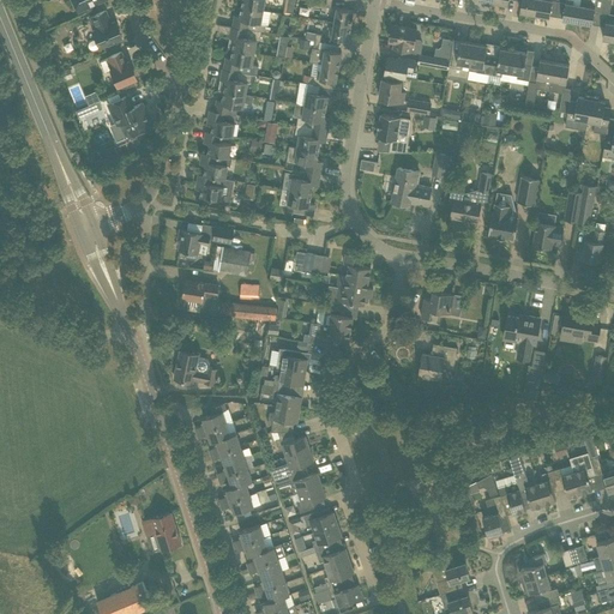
[(72,0),(78,11),(101,0),(72,0)]
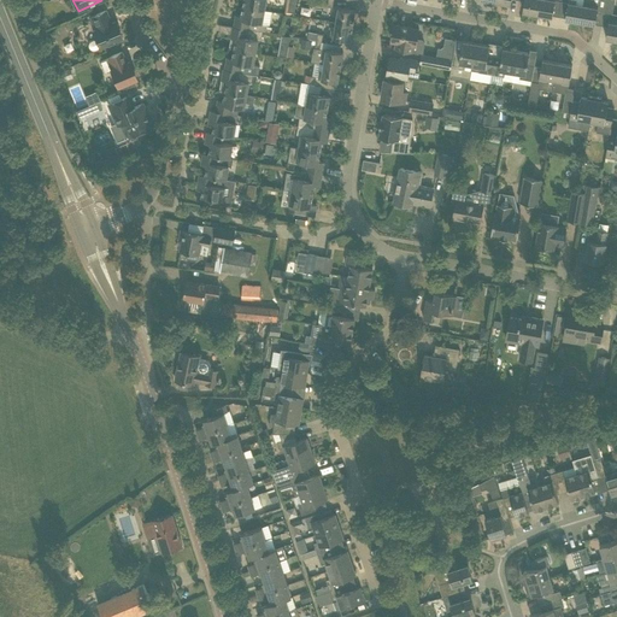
[(519,0),(524,1),(523,11),(538,13),(540,0),(519,0)]
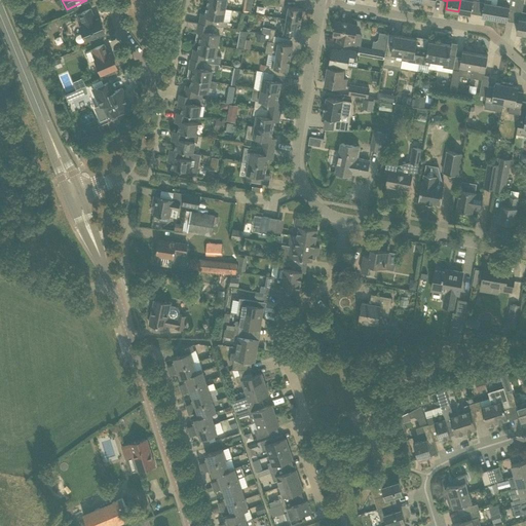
[(471,14),(474,0),(479,1),(479,0),(460,0),(458,11),(471,14)]
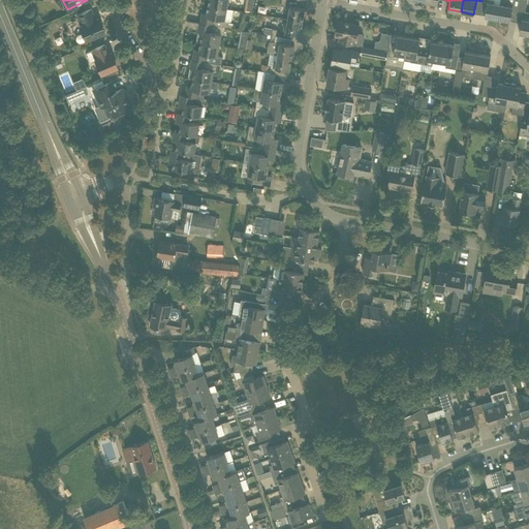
[(497,19),(500,4),(494,3),(494,0),(491,0),(481,0),(481,1),(487,2),(485,16),(497,19)]
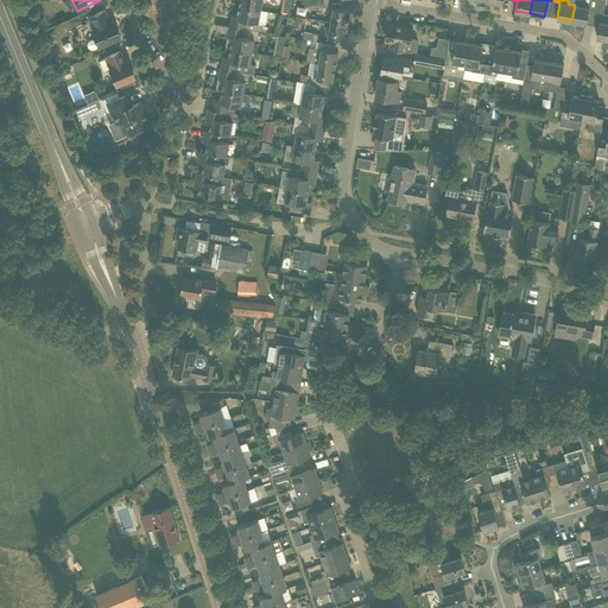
[(587,24),(589,11),(596,12),(597,0),(575,0),(575,5),(571,21),(587,24)]
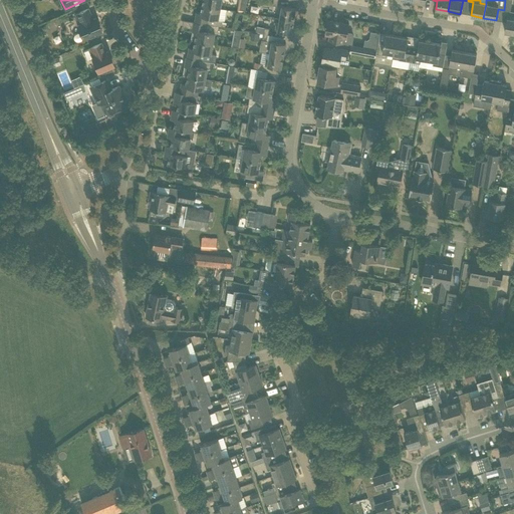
[(197,12),(195,22),(217,26),(219,19),(225,20),(227,9),(220,8),(221,8),(203,5),(201,13),(197,12)]
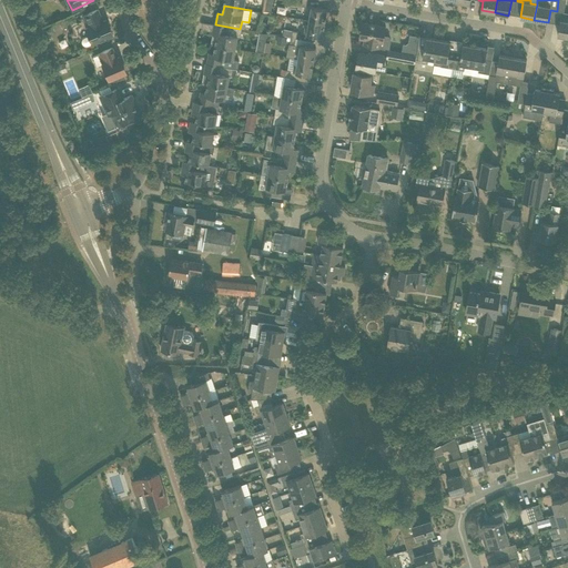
[(310,20),(325,23),(327,9),(308,6),(307,13),(311,14),(310,20)]
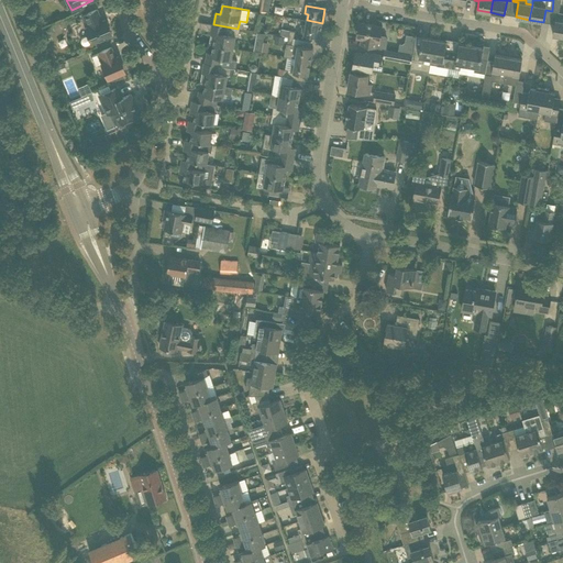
[(85,29),(87,35),(83,36),(81,39),(80,41),(80,43),(81,44),(84,45),(86,45),(111,35),(105,20),(101,22),(96,10),(83,15),(88,28),(85,29)]
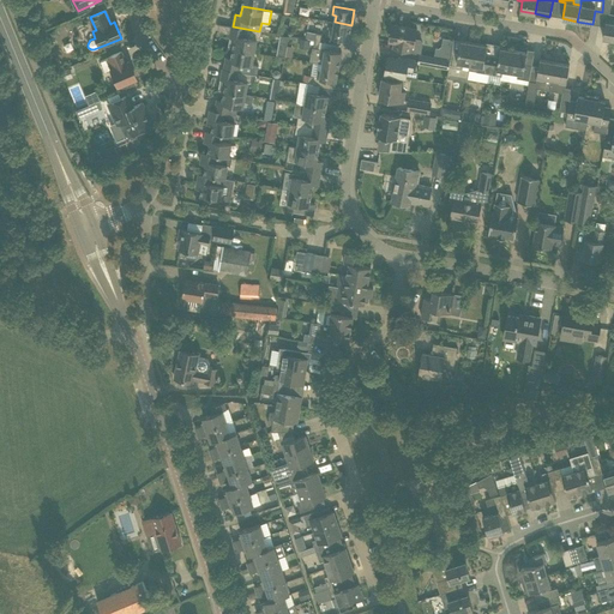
[(603,38),(613,40),(613,17),(613,19),(607,18),(603,38)]
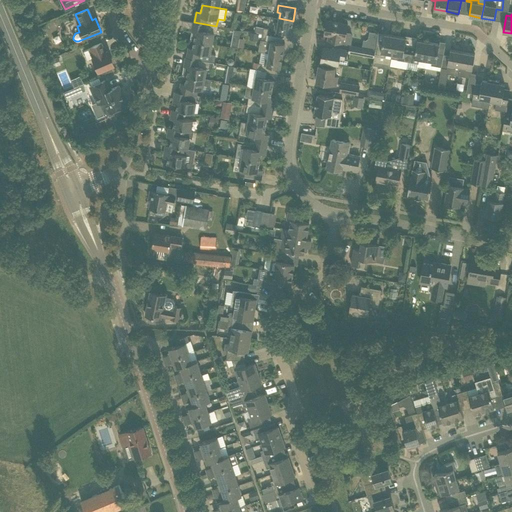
[(291,33),(293,21),(279,18),(278,24),(275,24),(274,30),(291,33)]
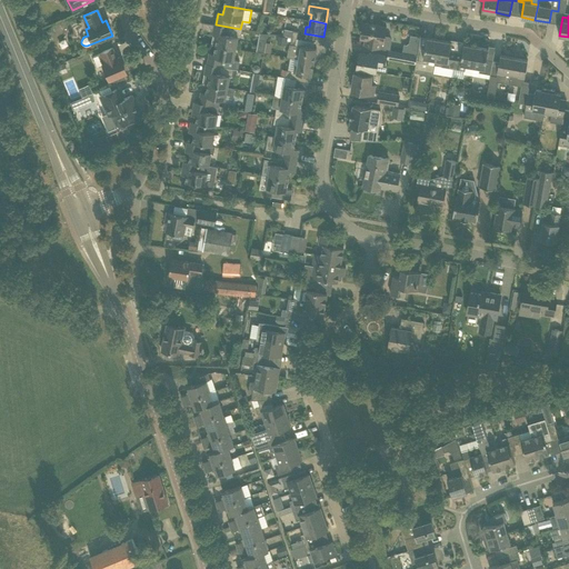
[(381,49),(381,48),(389,50),(391,39),(389,38),(385,37),(387,27),(363,23),(361,38),(366,39),(365,46),(381,49)]
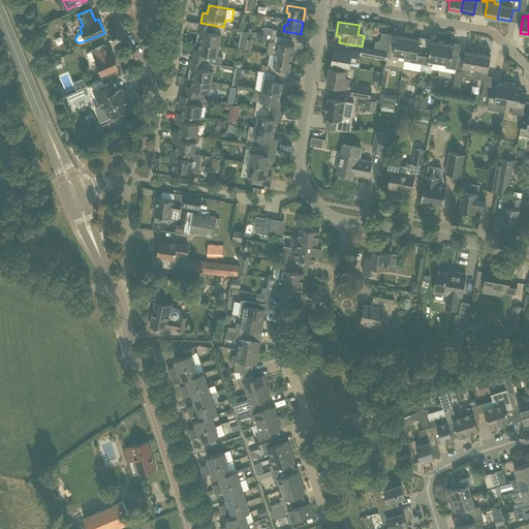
[(225,27),(223,27),(200,23),(199,23),(197,33),(198,33),(196,40),(200,41),(220,44),(221,34),(224,34),(225,27)]
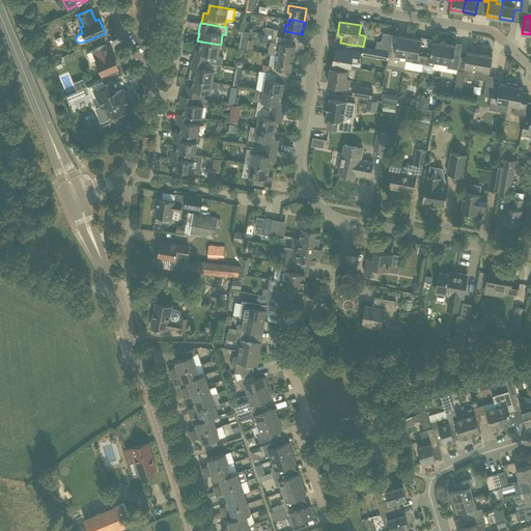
[(278,29),(266,27),(264,33),(272,34),(272,35),(277,35),(278,29)]
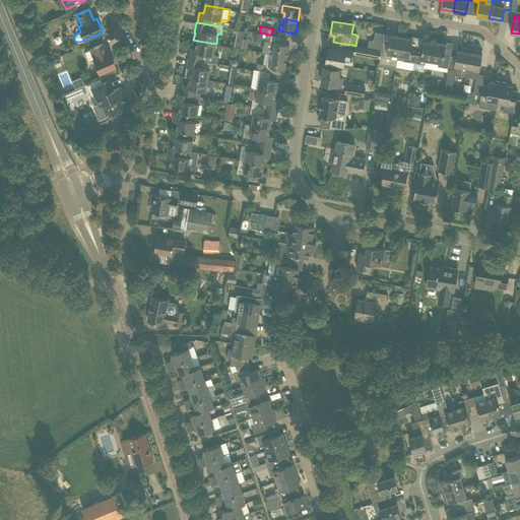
[(265,53),(287,56),(289,44),(276,42),(277,36),(271,35),(266,35),(255,33),(253,40),(262,42),(263,38),(265,38),(263,52),(265,53)]
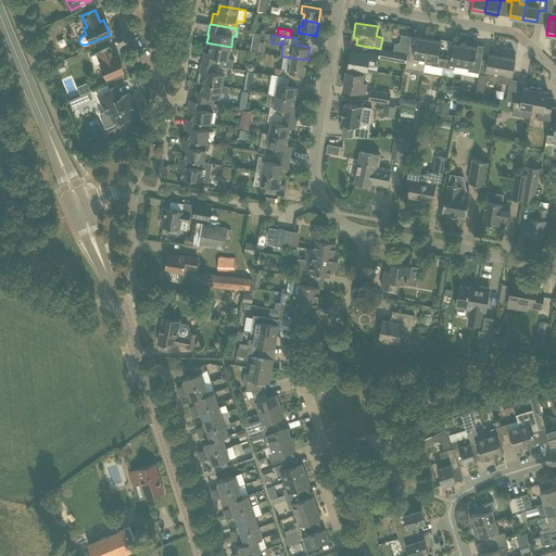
[(424,70),(426,58),(429,39),(417,37),(415,47),(409,46),(408,54),(406,61),(416,63),(415,67),(424,70)]
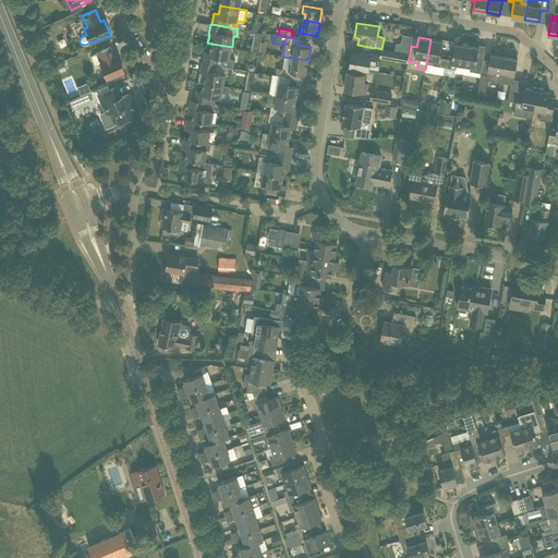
[(433,64),(445,67),(447,52),(441,51),(443,41),(431,39),(427,58),(434,59),(433,64)]
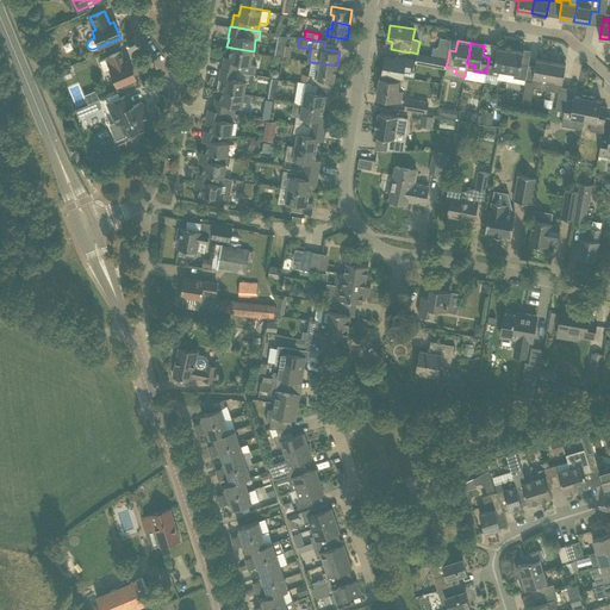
[(257,66),(250,64),(254,51),(231,48),(230,57),(224,56),(223,68),(237,72),(250,73),(255,74),(257,66)]
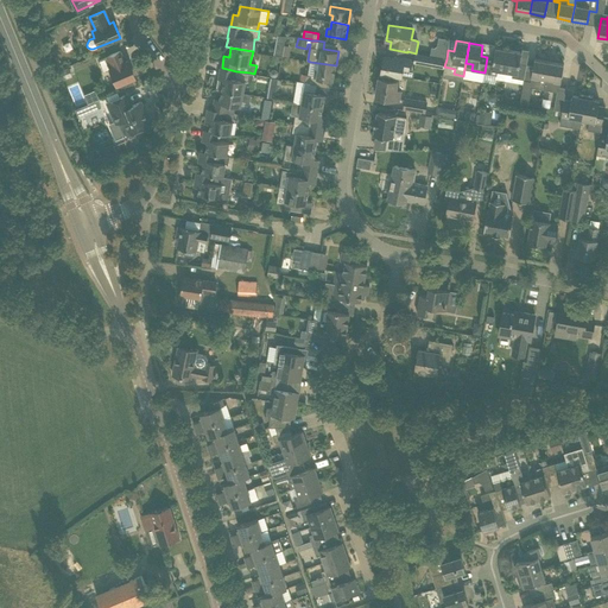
[(505,71),(508,50),(495,48),(494,58),(487,57),(485,73),(496,75),(496,80),(504,81),(505,71)]
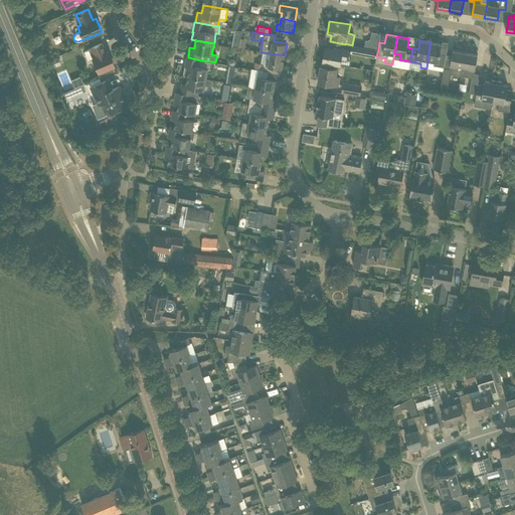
[(443,44),(431,42),(427,60),(434,61),(433,65),(444,67),(446,54),(441,53),(443,44)]
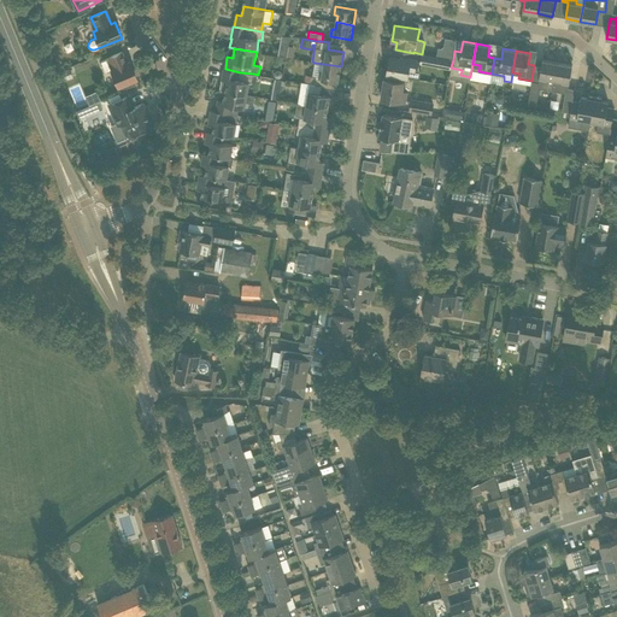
[(110,70),(117,87),(136,80),(129,62),(125,63),(121,52),(100,60),(105,72),(110,70)]
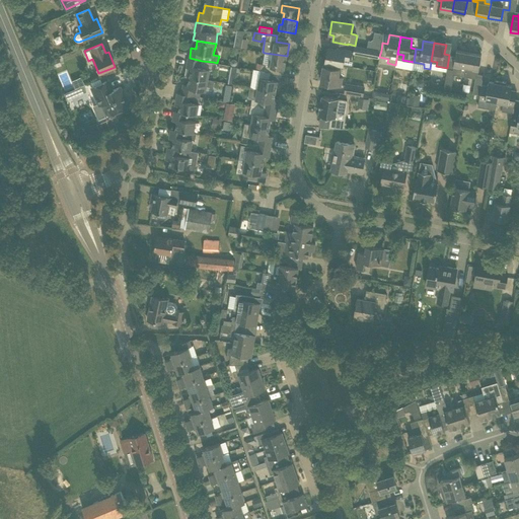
[(379,59),(379,57),(381,51),(355,46),(353,54),(379,59)]
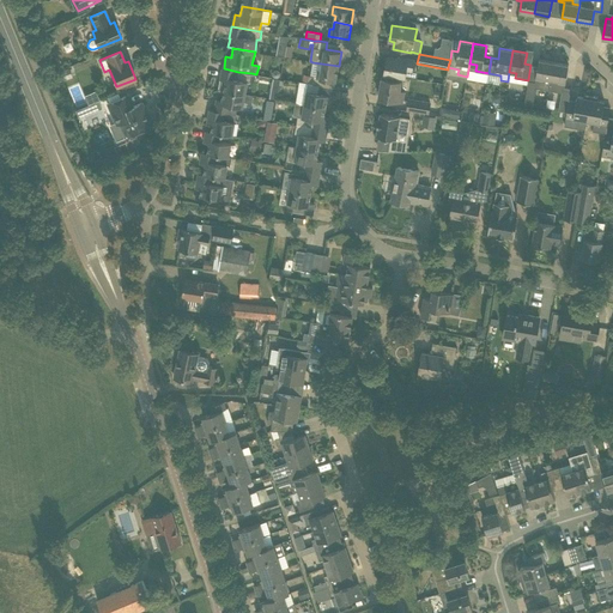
[(410,56),(410,59),(398,56),(398,58),(388,56),(384,73),(396,76),(396,77),(406,79),(406,77),(417,79),(418,70),(412,70),(414,58),(410,56)]
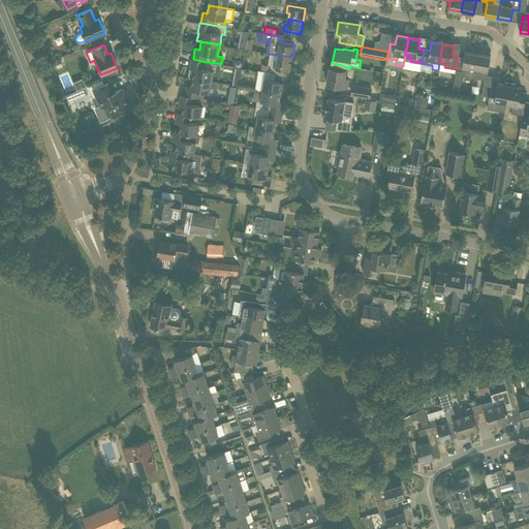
[(465,52),(462,71),(463,71),(462,75),(467,76),(473,78),(475,68),(478,54),(465,52)]
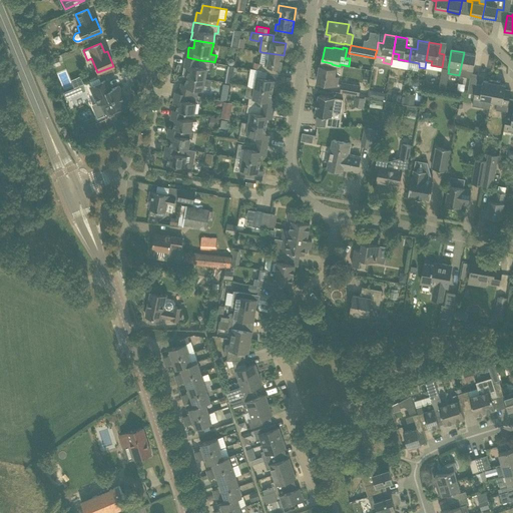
[(262,52),(260,63),(263,64),(263,65),(281,68),(284,55),(262,52)]
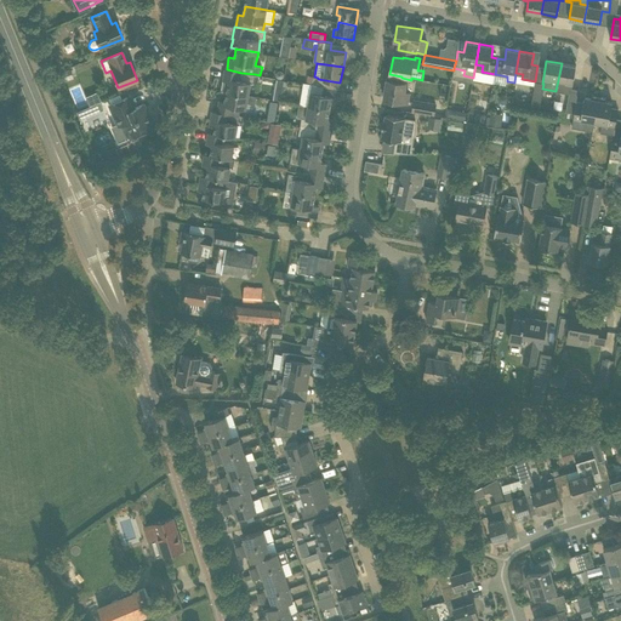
[(579,90),(571,89),(576,66),(562,63),(558,80),(556,91),(569,93),(565,112),(574,113),(576,102),(579,90)]
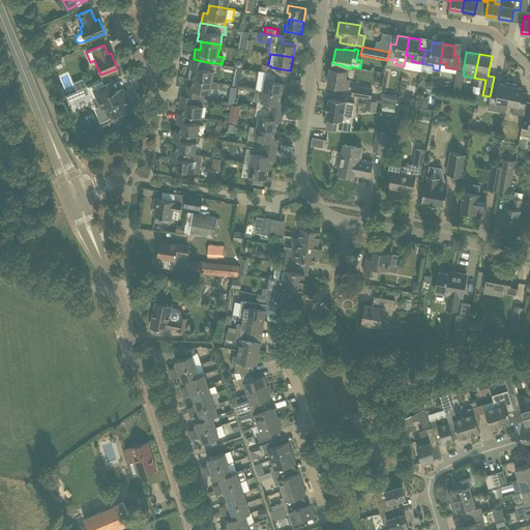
[(59,59),(50,62),(53,70),(62,66),(59,59)]
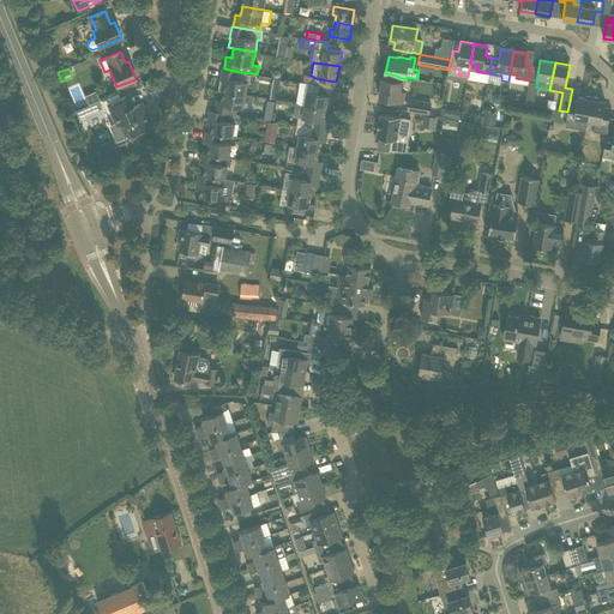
[(221,80),(220,89),(224,90),(246,94),(248,82),(251,82),(252,73),(239,72),(224,68),(223,68),(221,80)]
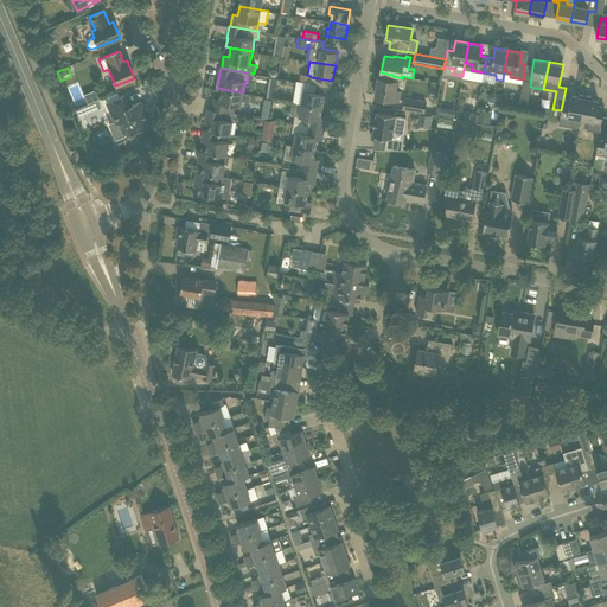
[(395,90),(397,81),(378,77),(375,96),(398,100),(401,91),(395,90)]
